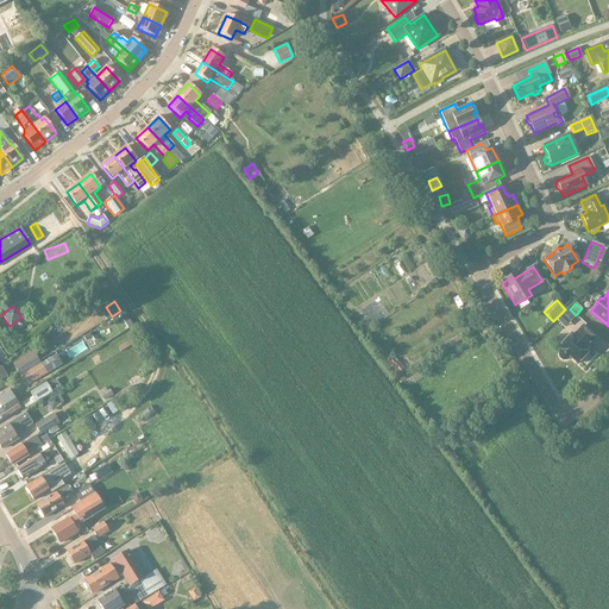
[(569,308),(556,320),(564,328),(576,316),(570,311),(570,309),(569,308)]
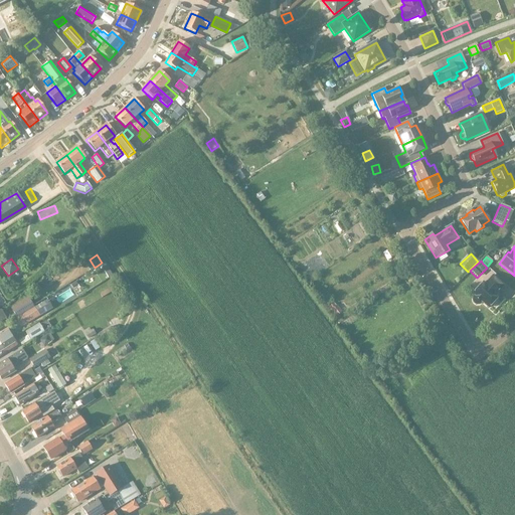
[(482,283),(472,294),(474,296),(473,297),(472,299),(472,302),(474,304),(476,305),(478,305),(481,304),(482,303),(488,309),(498,297),(495,295),(503,286),(492,276),(484,285),(482,283)]
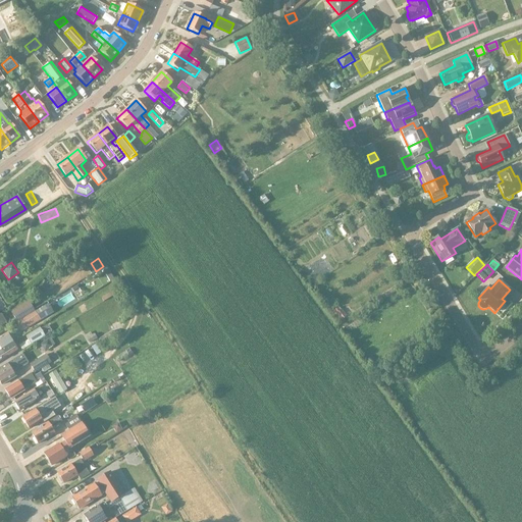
[(47,301),(35,308),(38,314),(51,307),(47,301)]
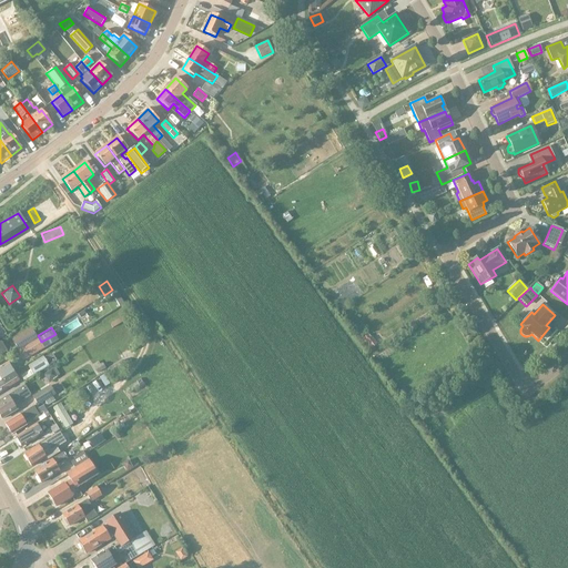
[(31,328),(12,341),(18,351),(37,338),(31,328)]
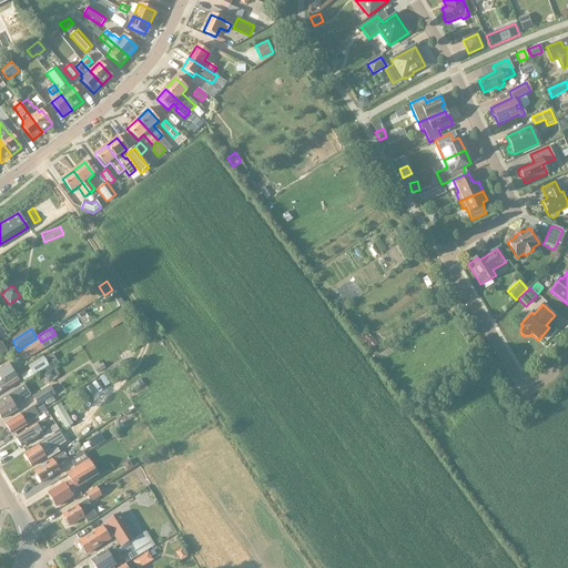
[(376,344),(371,336),(369,337),(368,335),(361,341),(363,344),(364,343),(369,350),(376,344)]
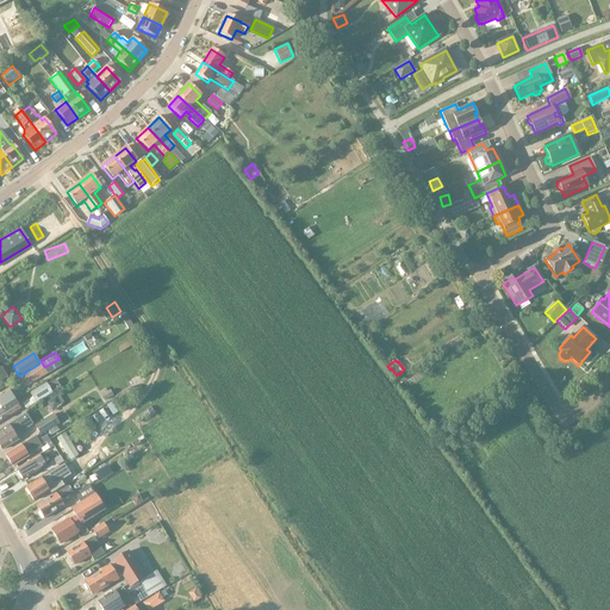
[(24,385),(25,385),(26,387),(48,374),(41,365),(19,377),(24,385)]
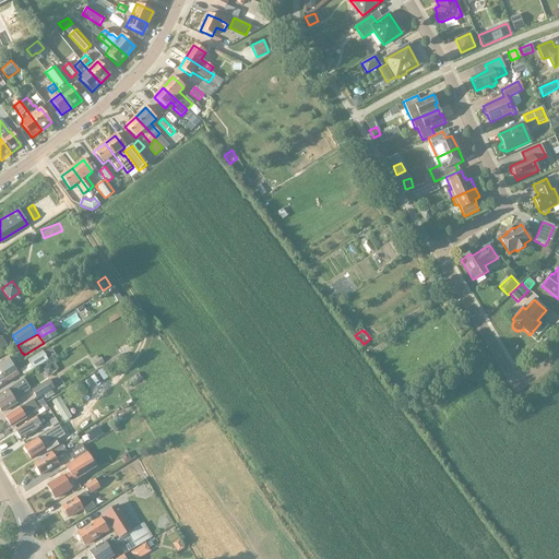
[(33,370),(48,360),(43,353),(27,363),(33,370)]
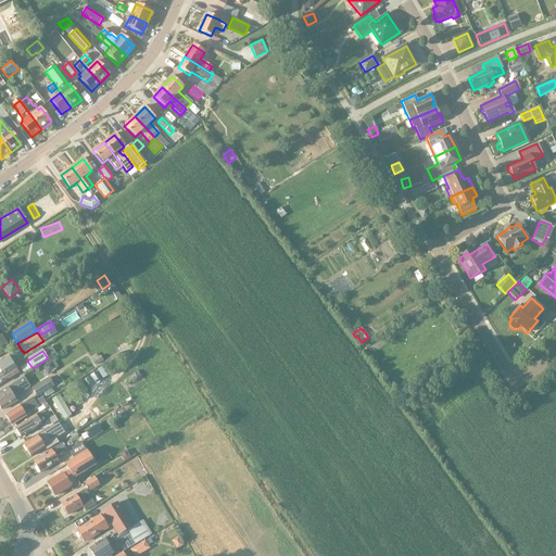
[(110,368),(123,361),(118,353),(105,362),(110,368)]
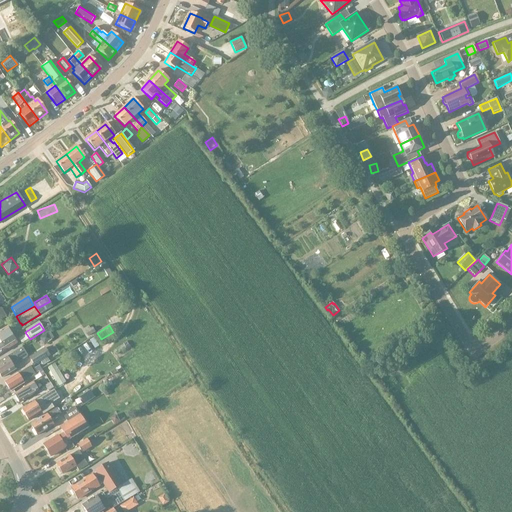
[(87,337),(95,333),(92,328),(90,329),(88,326),(83,329),(87,337)]
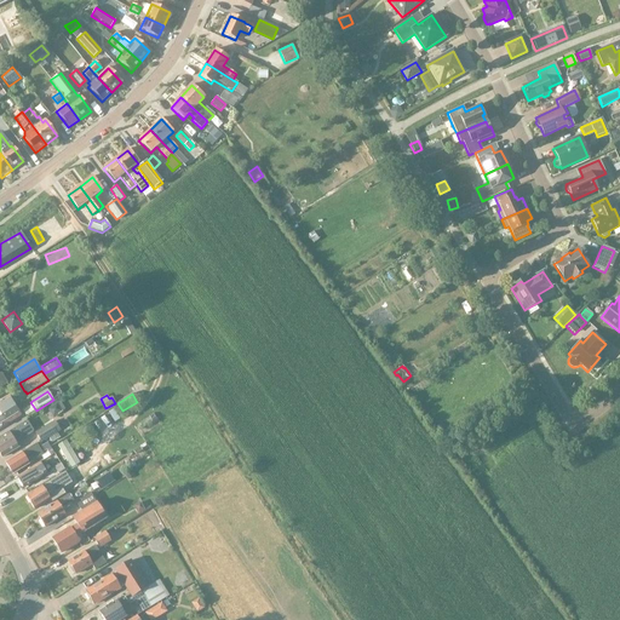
[(0,401),(0,417),(15,408),(7,397),(0,401)]
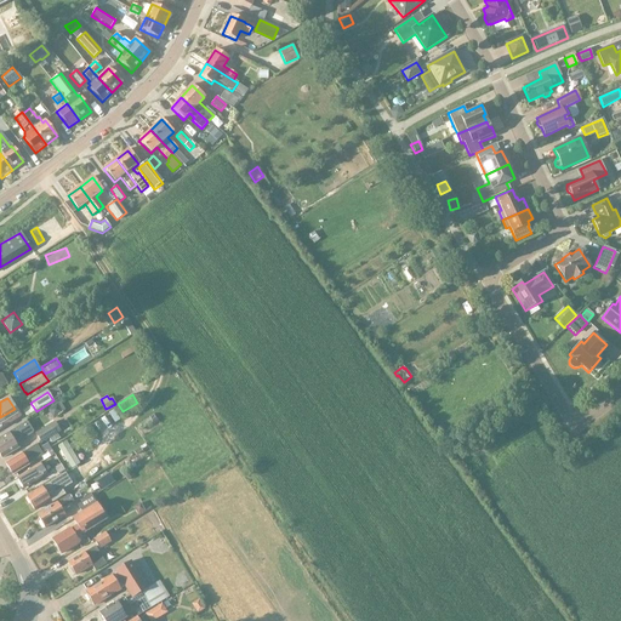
[(0,429),(13,421),(21,417),(15,409),(0,417),(0,429)]
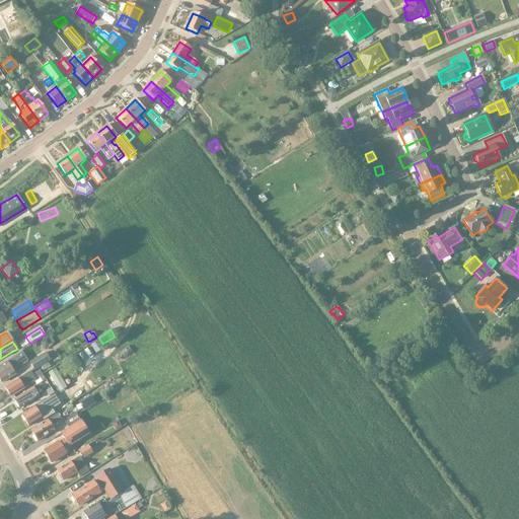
[(34,371),(41,367),(43,371),(50,367),(48,363),(51,361),(45,353),(28,363),(34,371)]
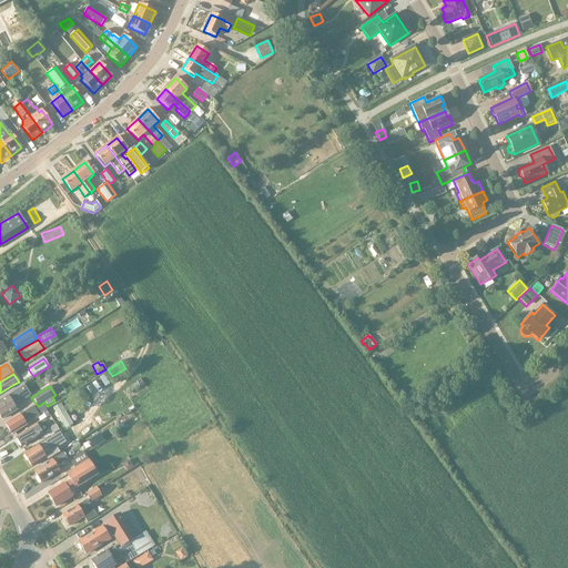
[(13,393),(0,401),(0,417),(1,419),(17,411),(13,404),(19,401),(28,395),(23,387),(13,393)]
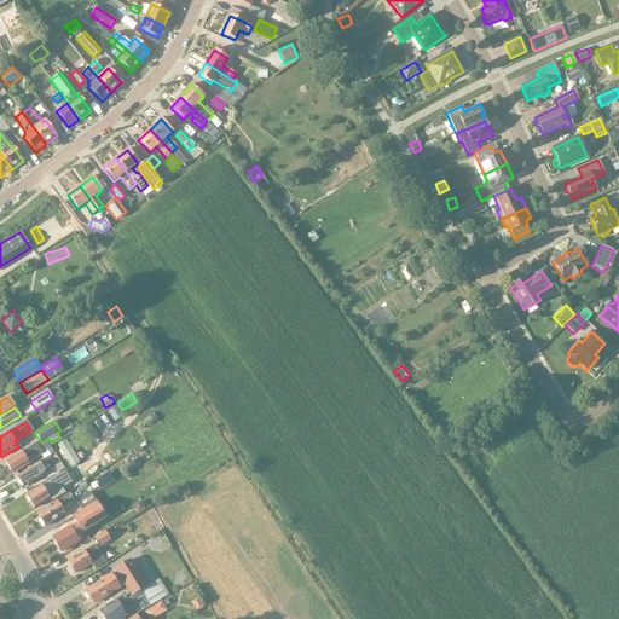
[(63,461),(75,455),(67,439),(55,446),(63,461)]
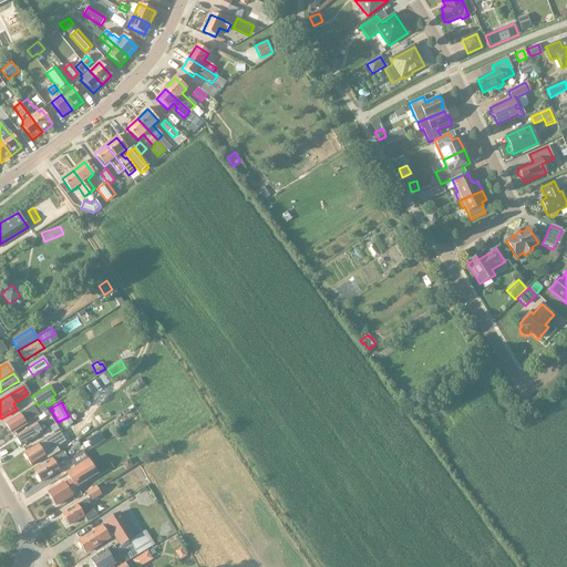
[(39,415),(33,406),(4,424),(11,434),(26,425),(26,424),(39,415)]
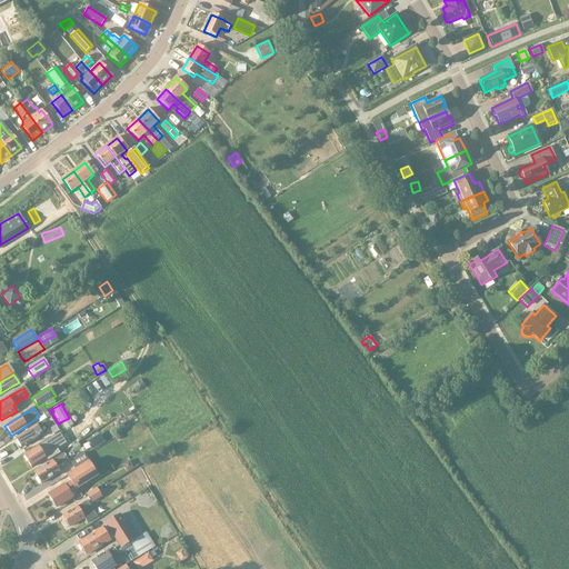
[(21,449),(35,440),(42,436),(37,426),(16,439),(17,441),(17,445),(19,448),(21,448),(21,449)]
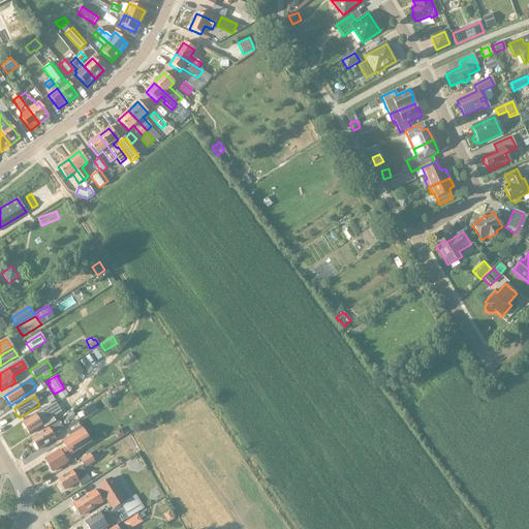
[(91,411),(98,406),(92,398),(85,403),(91,411)]
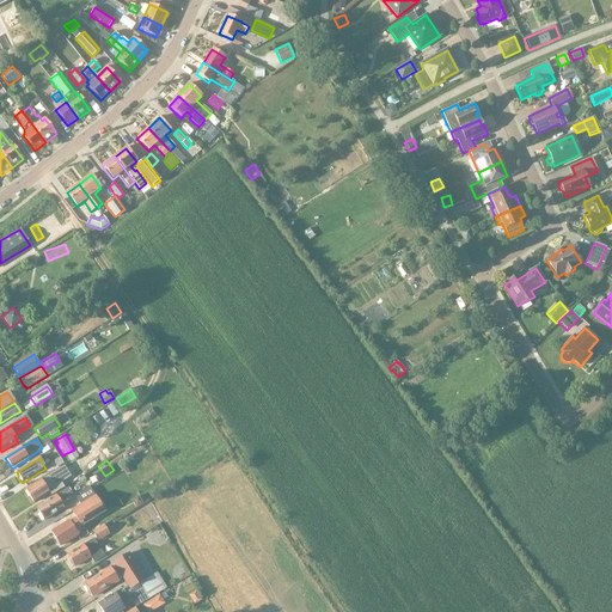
[(63,466),(25,490),(32,503),(49,493),(50,496),(59,490),(65,488),(61,483),(71,477),(63,466)]
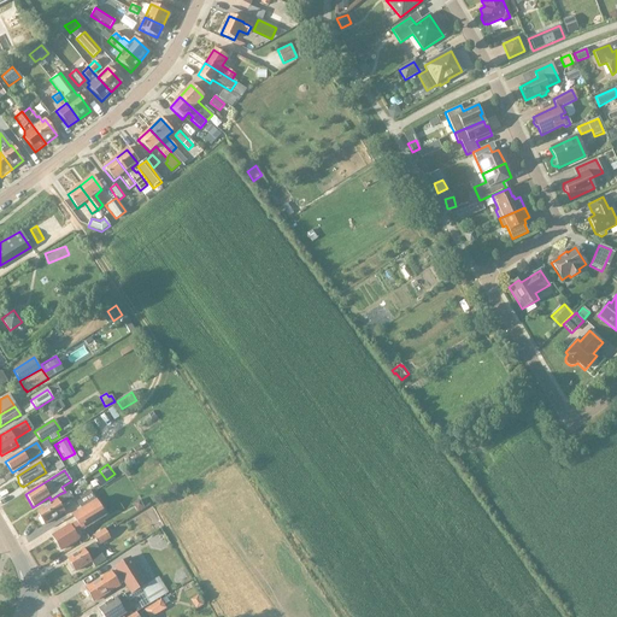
[(64,512),(60,507),(72,499),(69,492),(36,512),(45,526),(64,512)]
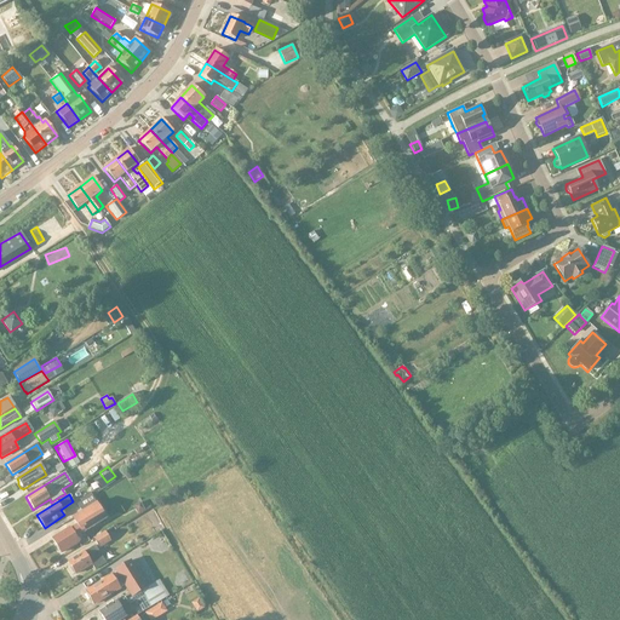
[(82,534),(99,523),(105,520),(97,504),(73,520),(78,527),(72,530),(70,529),(53,540),(62,552),(79,543),(76,538),(82,534)]
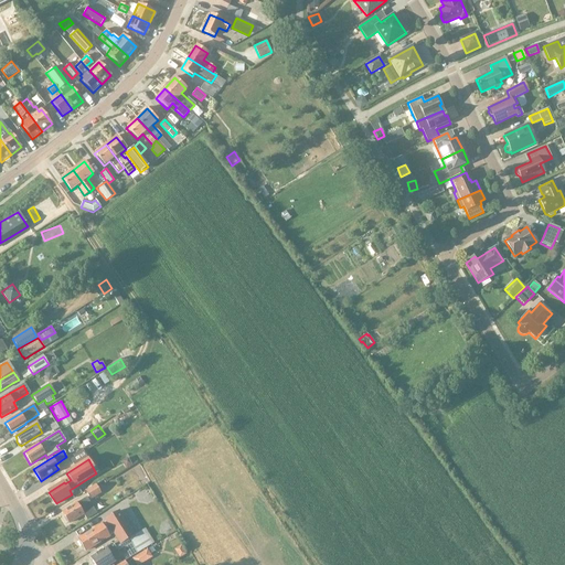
[(95,484),(85,491),(91,500),(100,494),(95,484)]
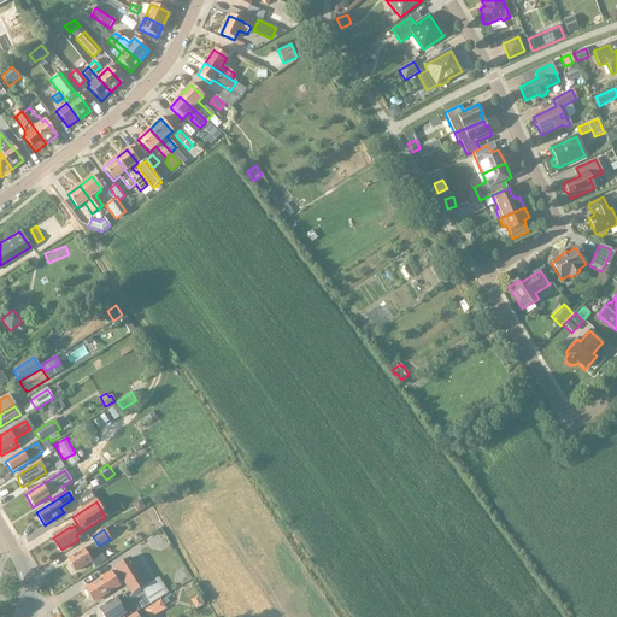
[(76,573),(92,562),(95,568),(106,560),(95,544),(68,559),(71,565),(70,566),(74,571),(75,570),(76,573)]
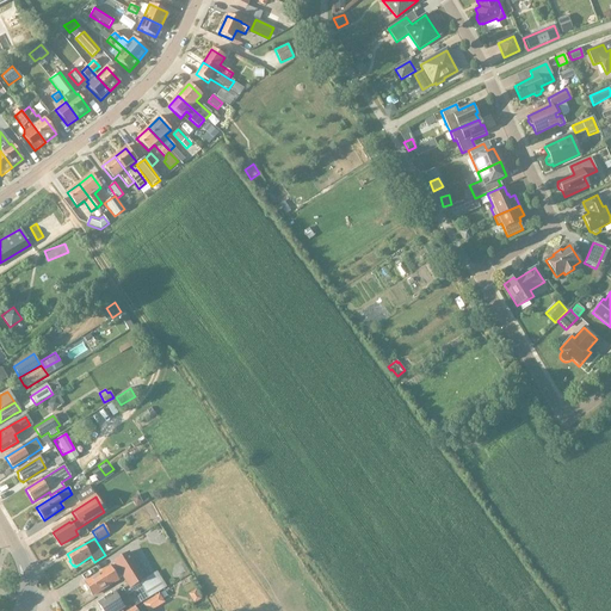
[(93,597),(103,590),(123,578),(130,588),(139,582),(147,599),(167,587),(156,572),(152,575),(144,579),(128,553),(113,562),(115,566),(99,574),(93,576),(94,578),(85,584),(86,585),(85,586),(87,591),(90,591),(93,597)]
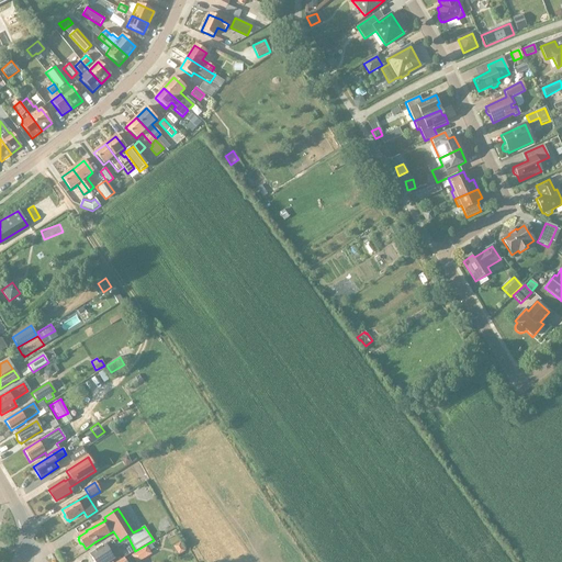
[(93,561),(109,561),(113,559),(109,551),(115,547),(112,541),(105,546),(104,546),(89,555),(93,561)]
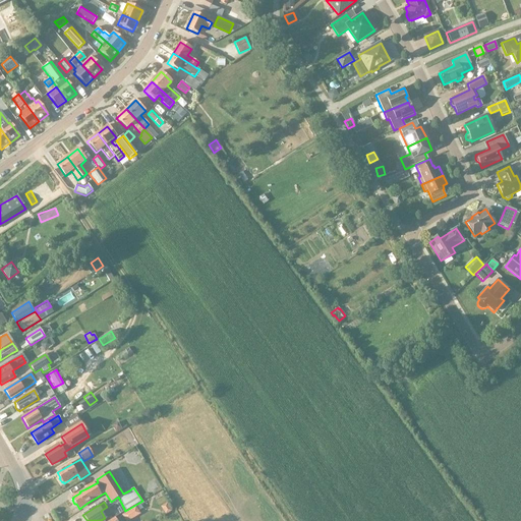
[(165,503),(159,504),(162,513),(168,511),(165,503)]
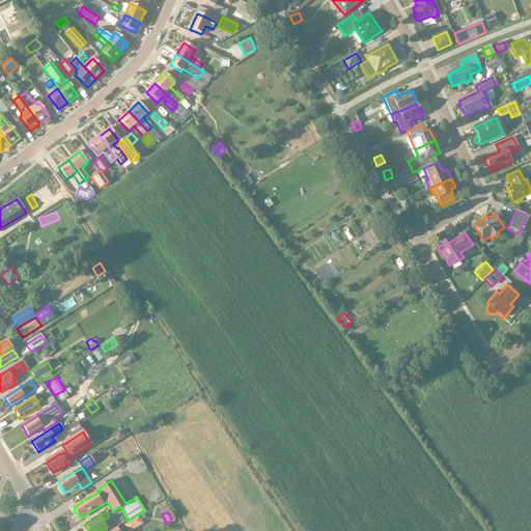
[(130,522),(134,529),(142,524),(138,516),(130,522)]
